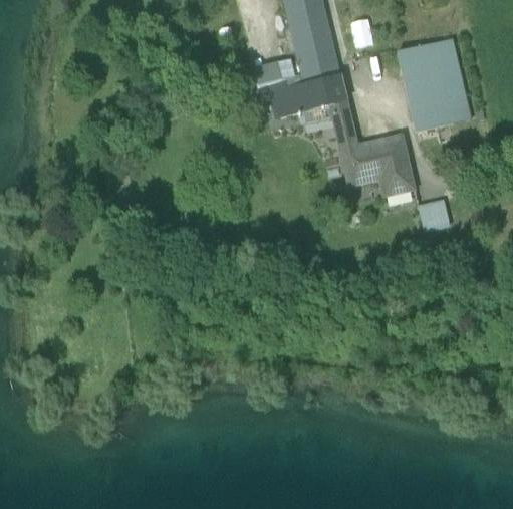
[(284,0),(302,76),(304,83),(340,75),(322,0),(284,0)]
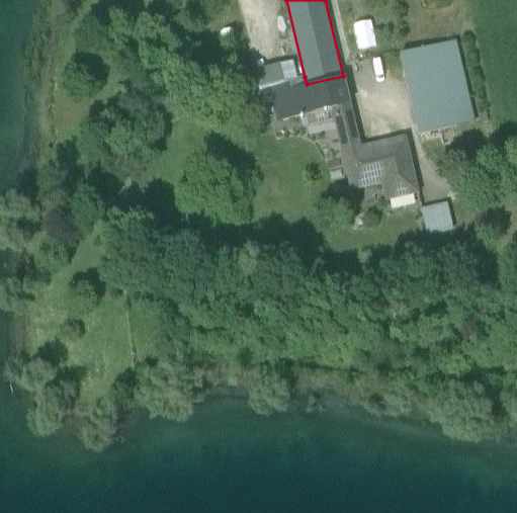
[(401,51),(420,132),(437,127),(475,118),(456,38),(401,51)]
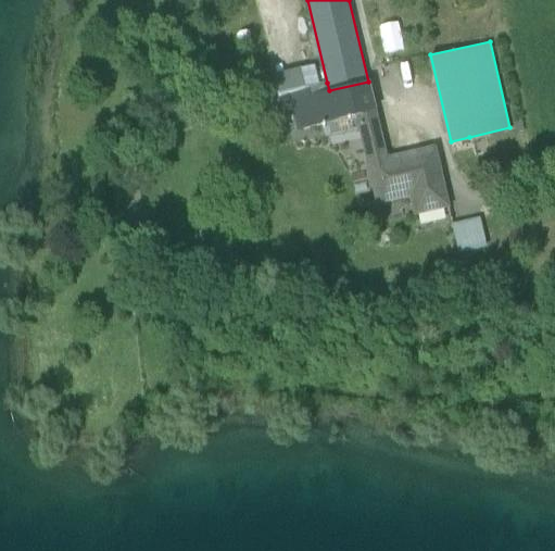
[(316,63),(274,72),(278,94),(290,91),(320,84),(316,63)]
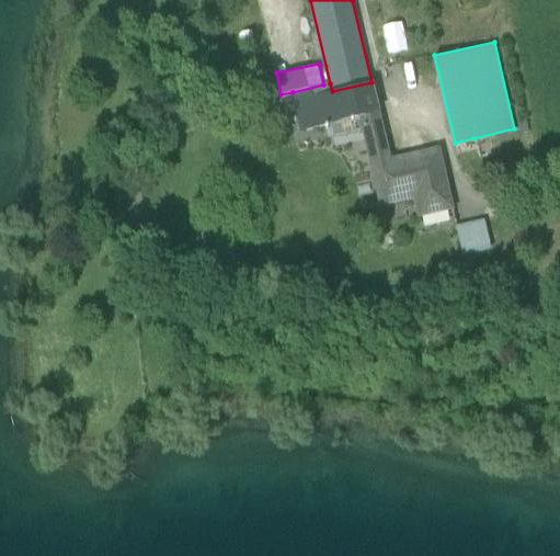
[(372,82),(332,91),(339,120),(361,114),(378,110),(372,82)]
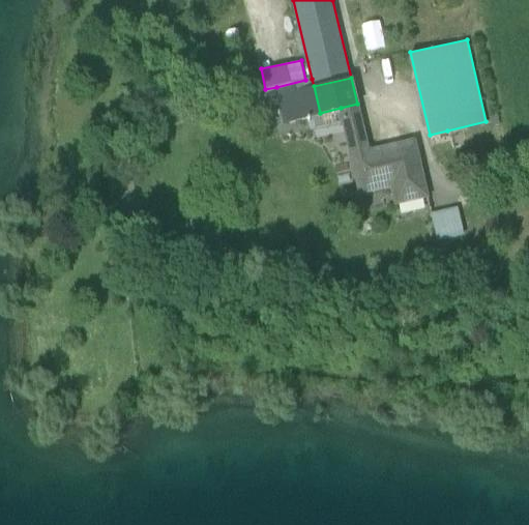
[(276,87),(278,94),(314,86),(312,79),(305,80),(276,87)]
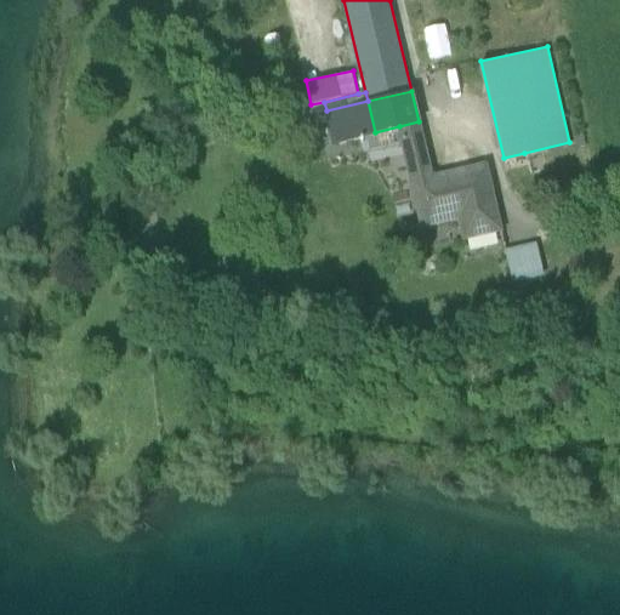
[(334,142),(375,132),(368,101),(326,110),(334,142)]
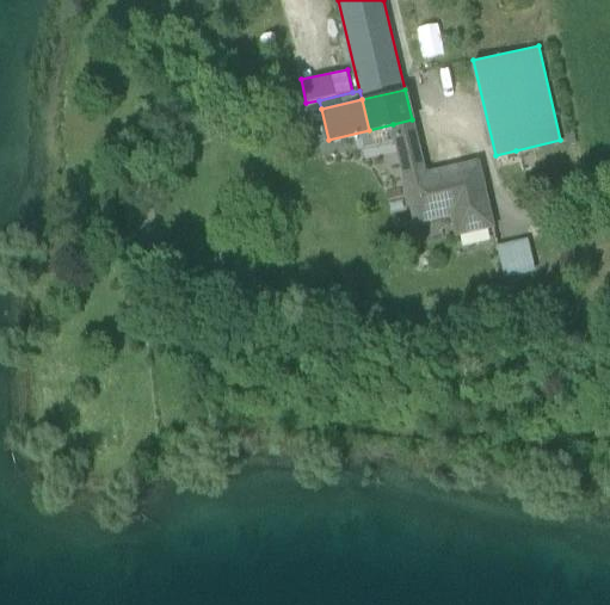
[(393,124),(395,134),(414,129),(412,119),(393,124)]
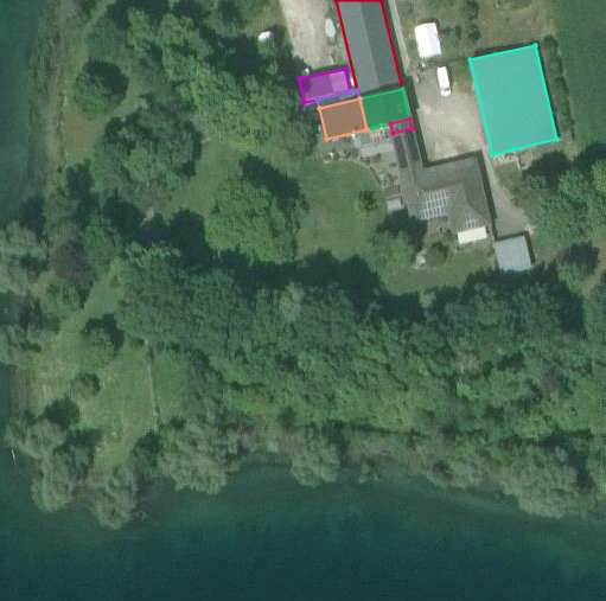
[(448,211),(453,231),(491,223),(483,186),(478,187),(471,159),(422,170),(413,128),(412,128),(393,133),(413,221),(448,211)]
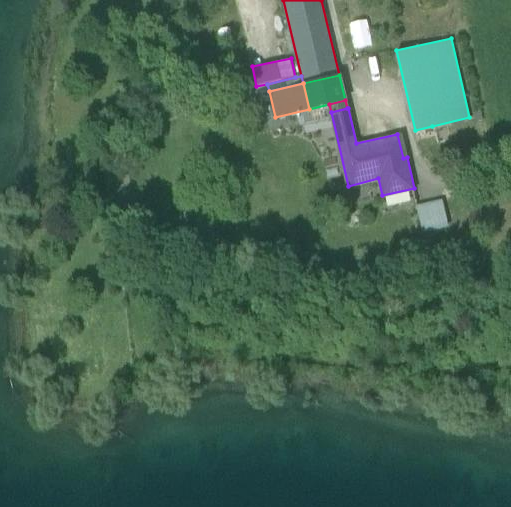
[(401,133),(397,134),(403,158),(407,157),(401,133)]
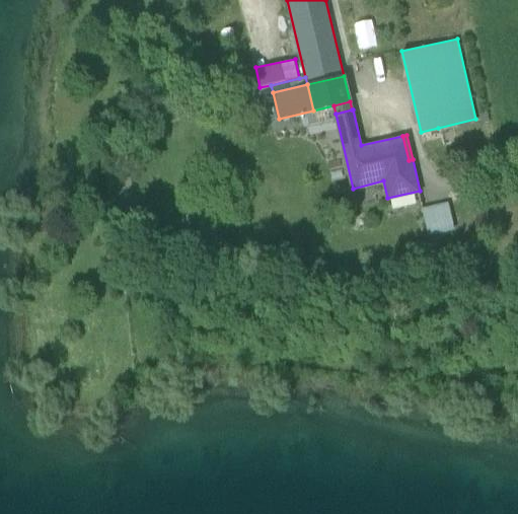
[(424,207),(430,232),(453,227),(447,201),(424,207)]
